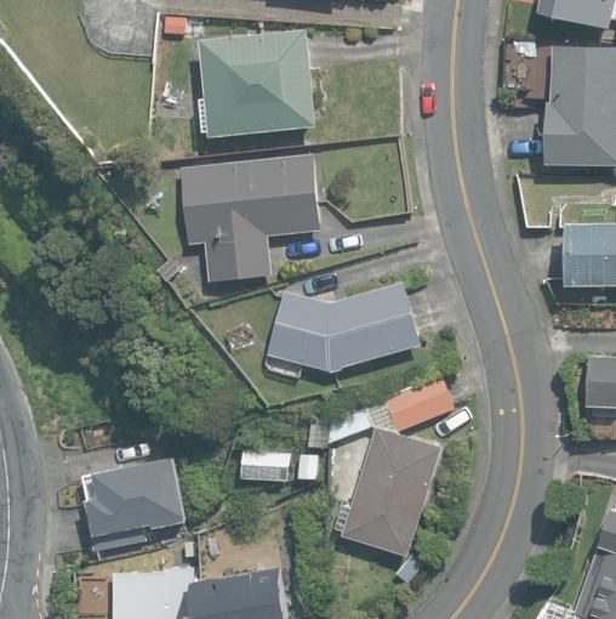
[(615,0),(565,0),(560,23),(615,35),(615,0)]
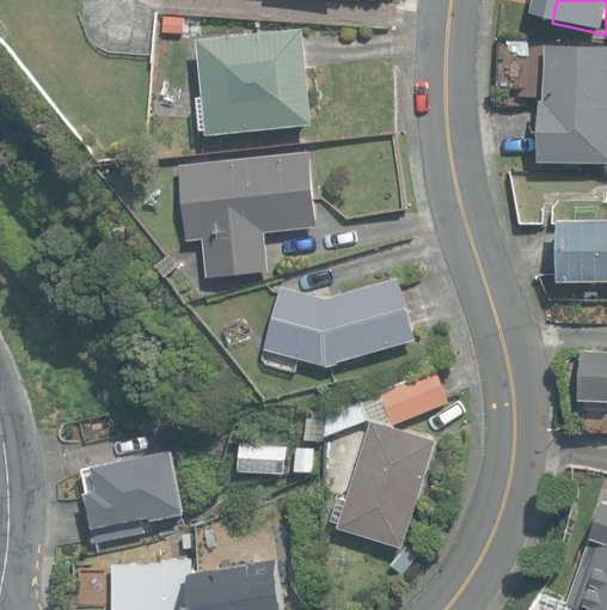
[(160,34),(179,36),(181,20),(163,19),(160,34)]
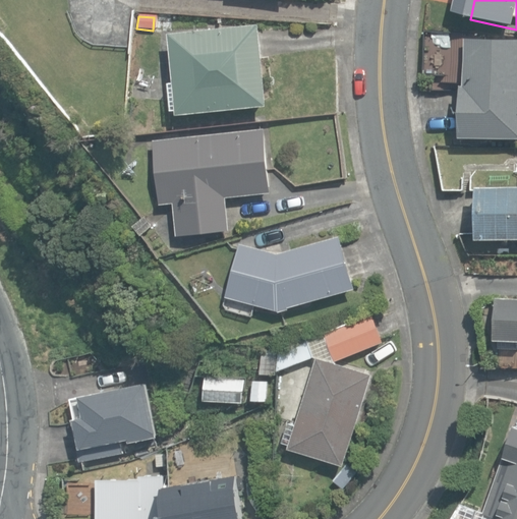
[(175,110),(175,115),(266,106),(257,24),(167,34),(172,83),(168,84),(171,110),(175,110)]
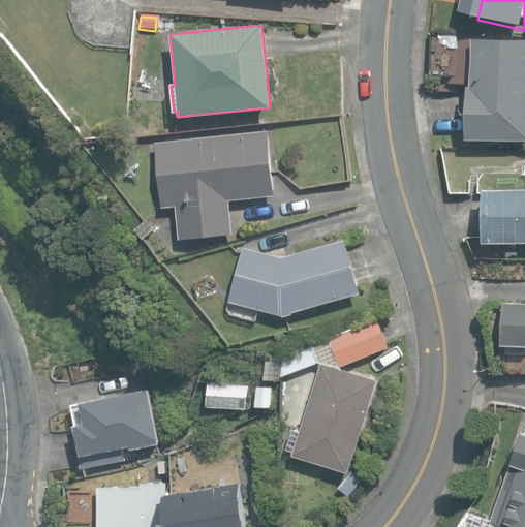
[(499,155),(524,156),(524,55),(504,55),(503,102),(500,102),(499,155)]
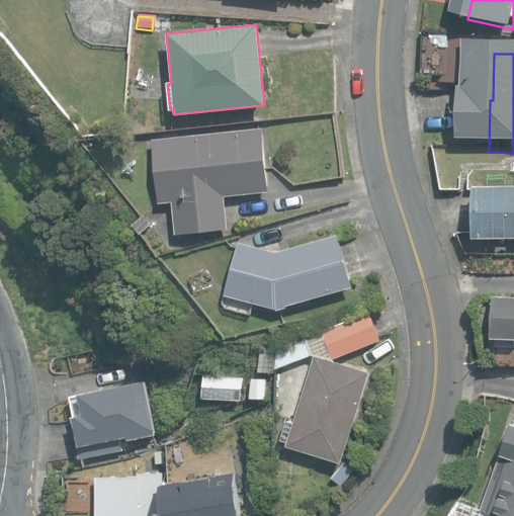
[(170,202),(174,235),(226,230),(223,196),(267,191),(260,129),(150,141),(157,203),(170,202)]
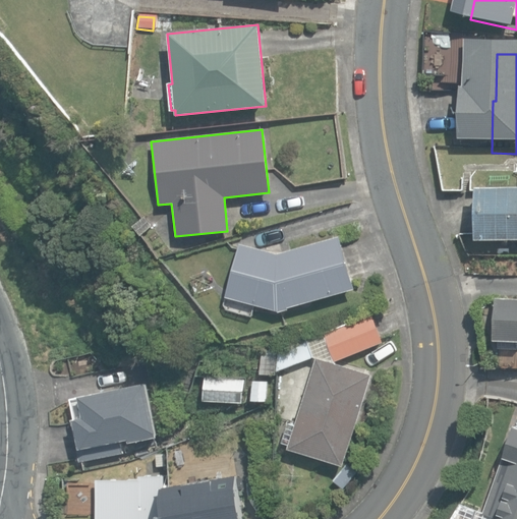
[(131,227),(138,235),(150,225),(141,217),(131,227)]
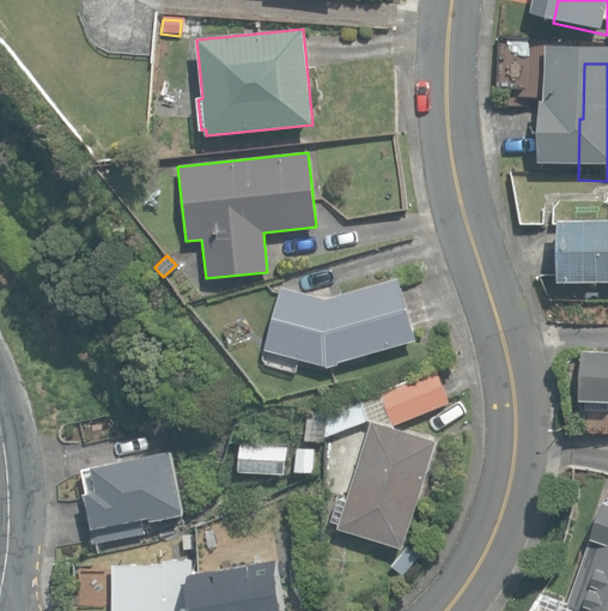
[(324,367),(324,368),(338,364),(338,362),(415,340),(397,278),(323,298),(279,286),(262,350),(324,367)]
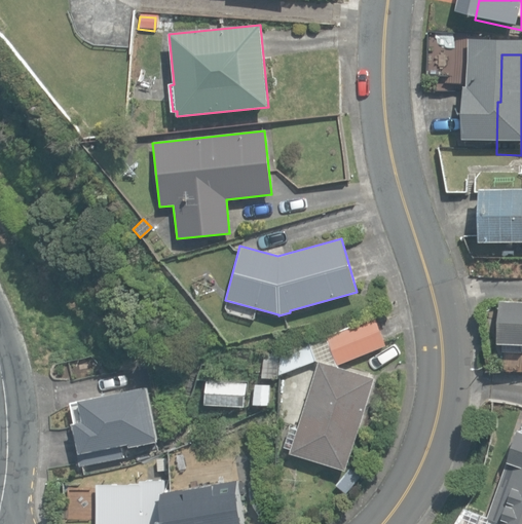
[(324,337),(335,365),(383,346),(372,317),(324,337)]
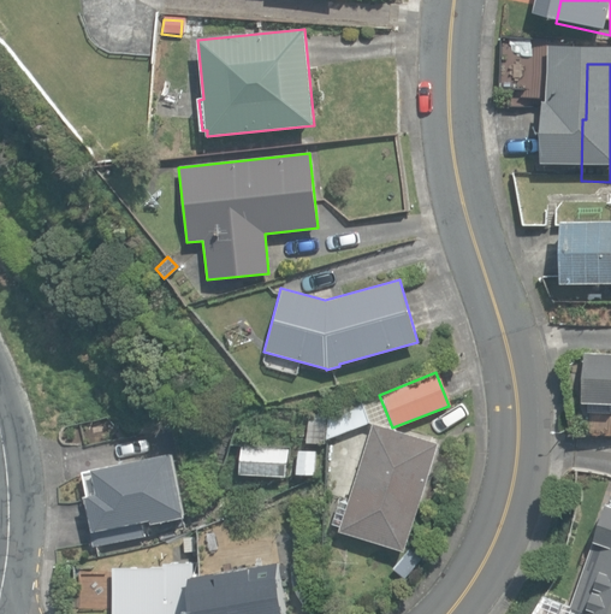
[(324,414),(324,438),(369,423),(360,401),(324,414)]
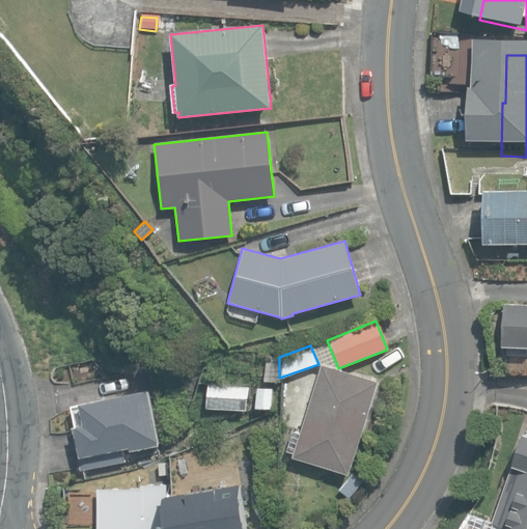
[(264,384),(278,384),(278,358),(264,358),(264,384)]
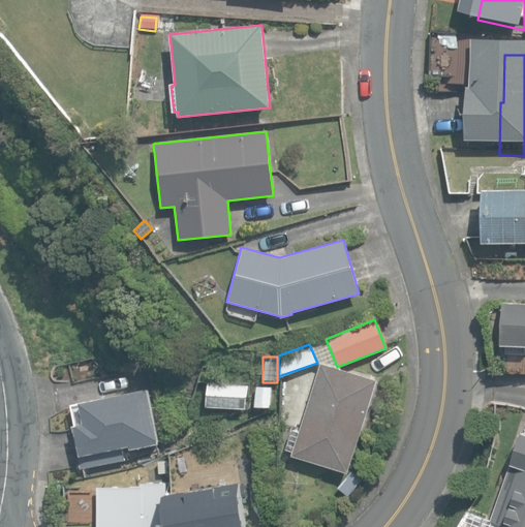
[(291,457),(347,473),(375,382),(320,365),(300,432),(290,429),(284,448),(294,452),(291,457)]
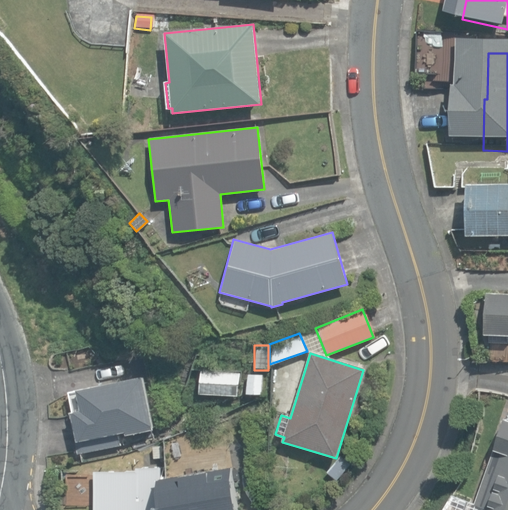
[(198,395),(237,396),(238,373),(199,372),(198,395)]
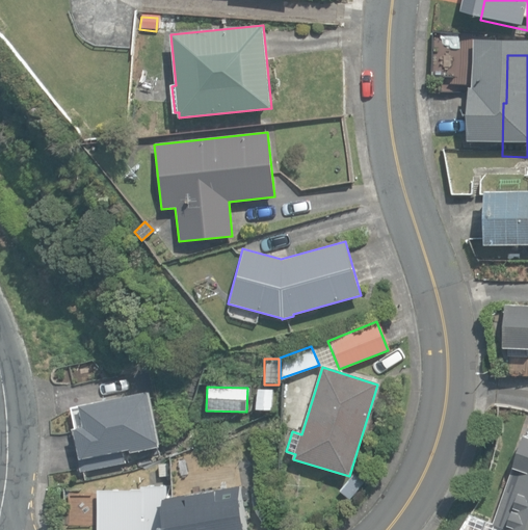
[(69,429),(78,473),(124,464),(121,451),(130,449),(131,452),(159,446),(148,391),(80,404),(80,406),(72,408),(75,427),(69,429)]
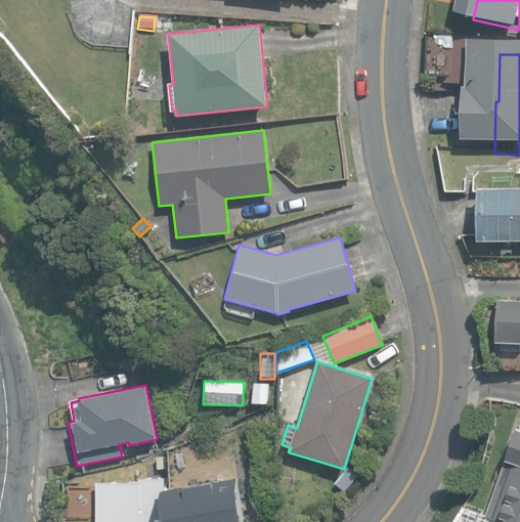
[(252,404),(266,405),(267,386),(253,385),(252,404)]
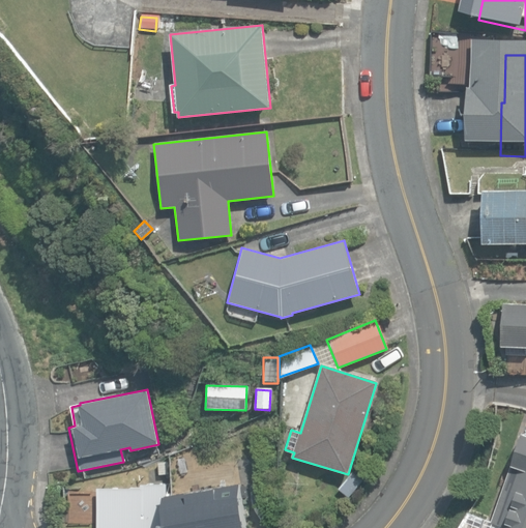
[(188,473),(171,477),(174,489),(192,485),(188,473)]
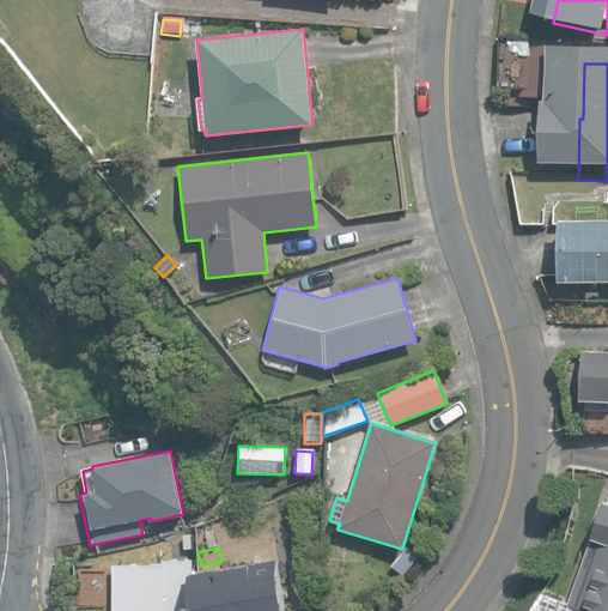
[(187,610),(188,561),(159,560),(159,564),(114,563),(113,610),(187,610)]
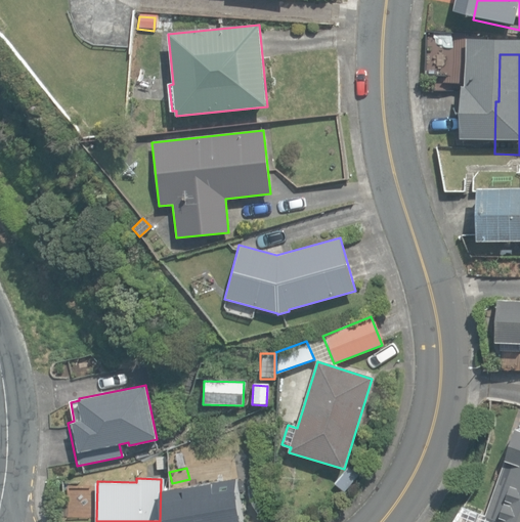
[(163,491),(168,521),(244,521),(236,479),(163,491)]
